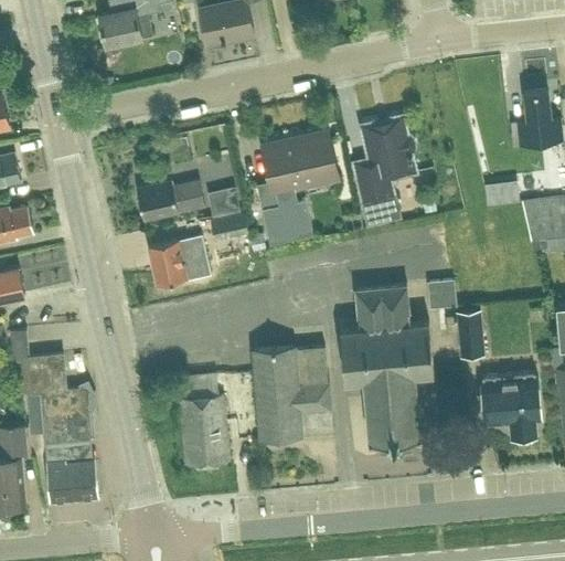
[(117,0),(120,12),(136,9),(137,19),(148,17),(159,13),(158,7),(170,3),(168,0),(117,0)]
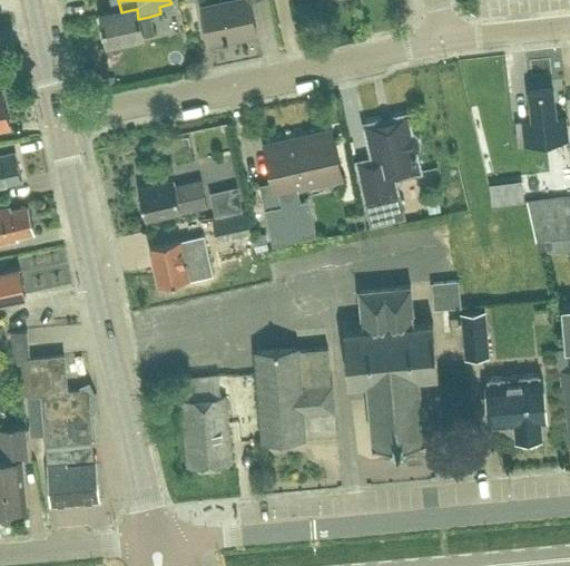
[(248,1),(253,0),(238,0),(239,1),(200,10),(207,45),(223,42),(224,45),(256,38),(248,1)]
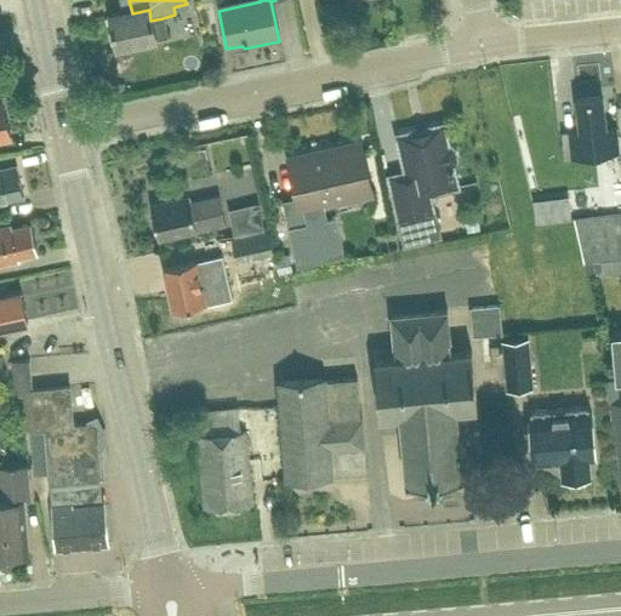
[(151,21),(149,10),(132,13),(108,18),(115,52),(155,44),(167,41),(163,18),(151,21)]
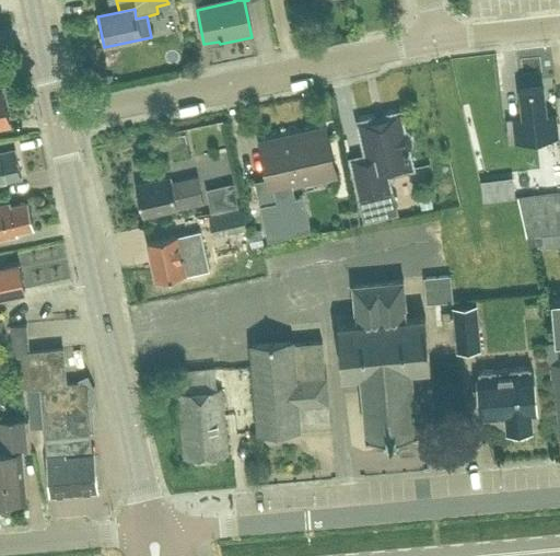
[(524,143),(557,140),(555,118),(546,119),(543,90),(518,93),(524,143)]
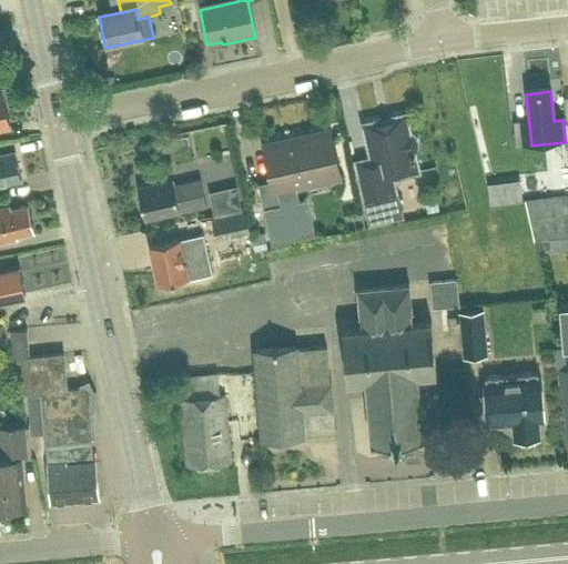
[(381,129),(378,126),(376,124),(372,124),(365,136),(372,165),(357,169),(365,204),(369,225),(399,219),(398,214),(399,211),(399,208),(397,202),(395,200),(391,180),(417,174),(413,155),(414,154),(416,150),(415,144),(414,140),(411,137),(408,136),(406,126),(396,120),(393,121),(391,123),(389,127),(381,129)]
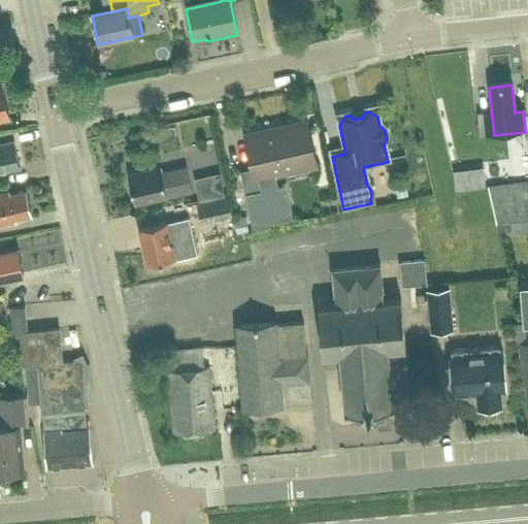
[(273,173),(312,165),(303,126),(249,138),(260,192),(244,196),(252,227),(291,219),(285,187),(276,189),(273,173)]
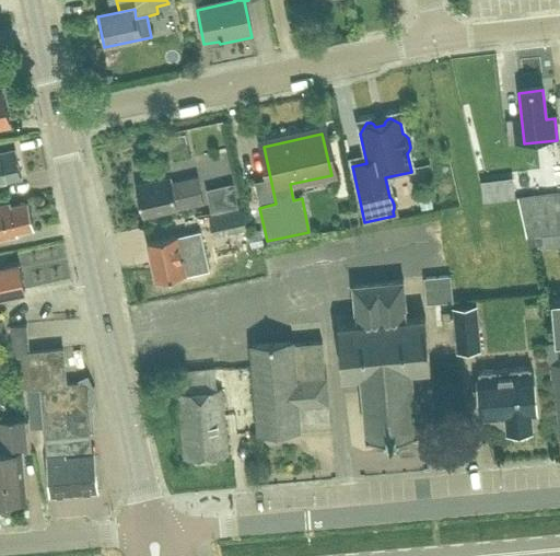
[(0,184),(21,180),(14,151),(0,154),(0,184)]
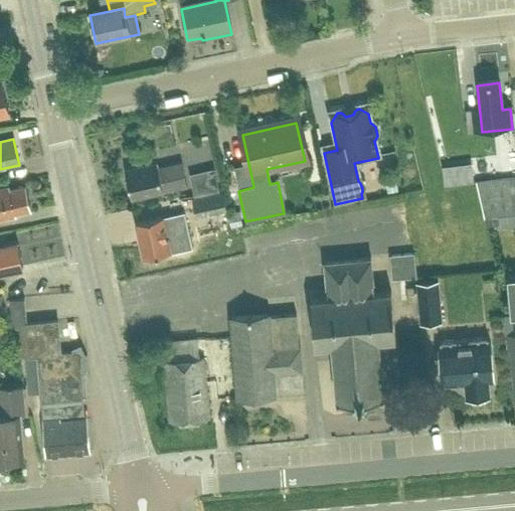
[(162,194),(186,188),(181,165),(157,170),(156,165),(124,172),(131,202),(162,195),(162,194)]
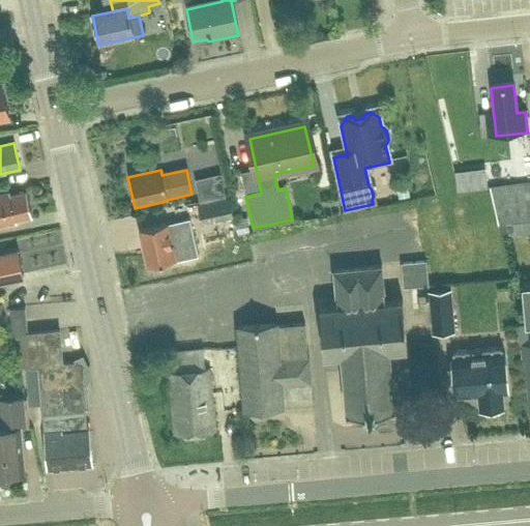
[(500,237),(529,233),(529,183),(491,187),(500,237)]
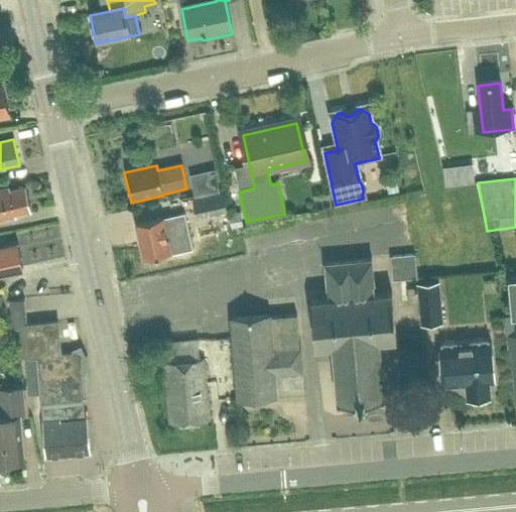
[(0,190),(0,222),(15,219),(15,217),(29,214),(24,189),(9,193),(9,189),(0,190)]
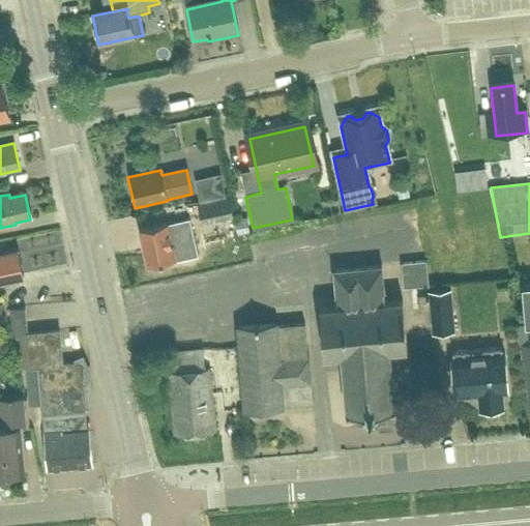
[(197,200),(199,207),(223,202),(222,195),(197,200)]
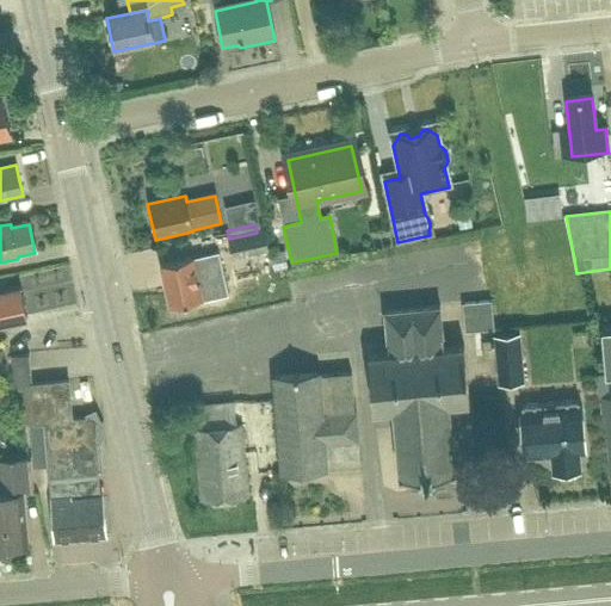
[(257,233),(229,239),(232,254),(244,251),(246,258),(269,253),(264,232),(257,233)]
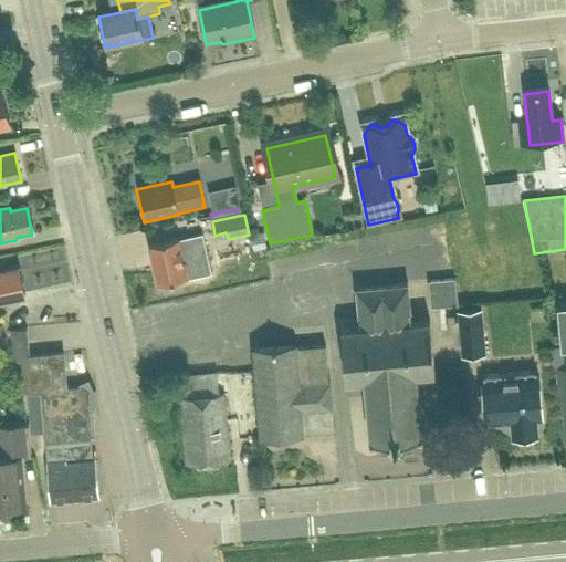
[(178,241),(148,247),(149,248),(157,285),(157,287),(163,285),(164,288),(171,285),(171,283),(186,280),(186,281),(211,276),(202,236),(178,241)]
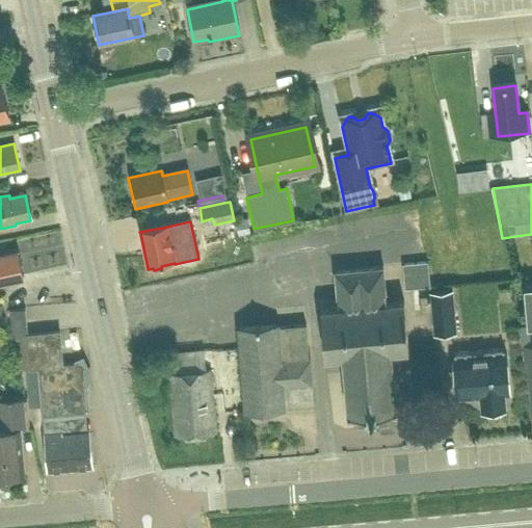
[(0,283),(24,279),(18,252),(0,256),(0,283)]
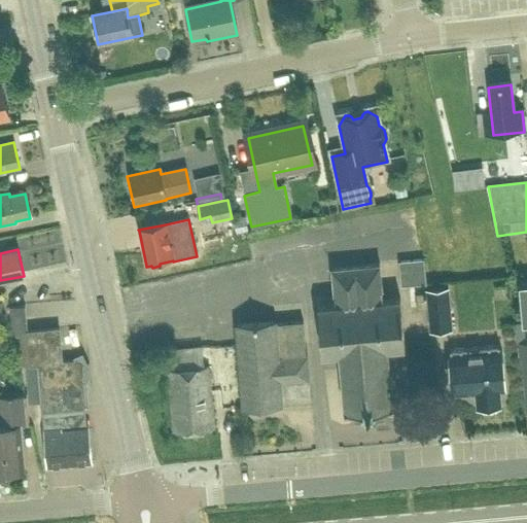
[(399,289),(425,287),(422,263),(397,265),(399,289)]
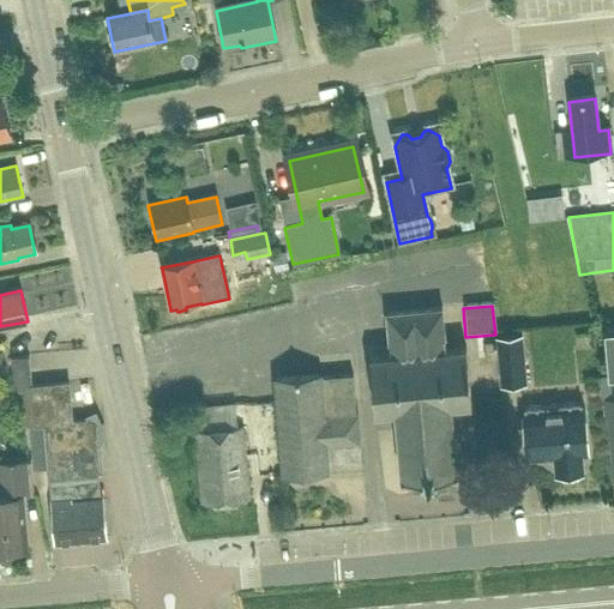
[(415,495),(423,494),(423,498),(426,498),(426,495),(435,494),(435,496),(437,496),(437,493),(445,493),(449,493),(447,476),(453,475),(453,476),(457,476),(450,409),(469,406),(464,351),(444,354),(439,311),(384,317),(387,359),(367,361),(373,416),(392,414),(399,482),(410,481),(411,496),(415,495)]
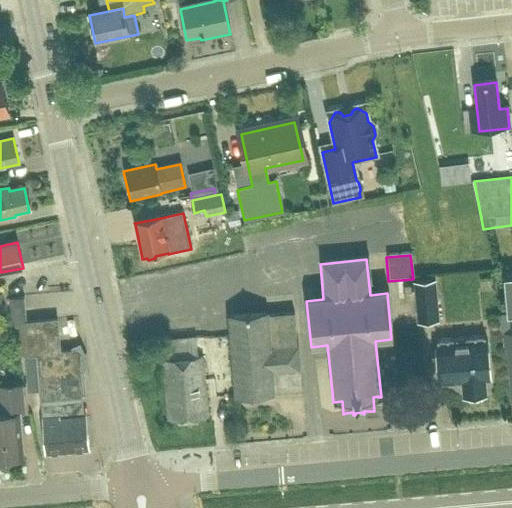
[(434,282),(414,284),(418,324),(438,322),(434,282)]
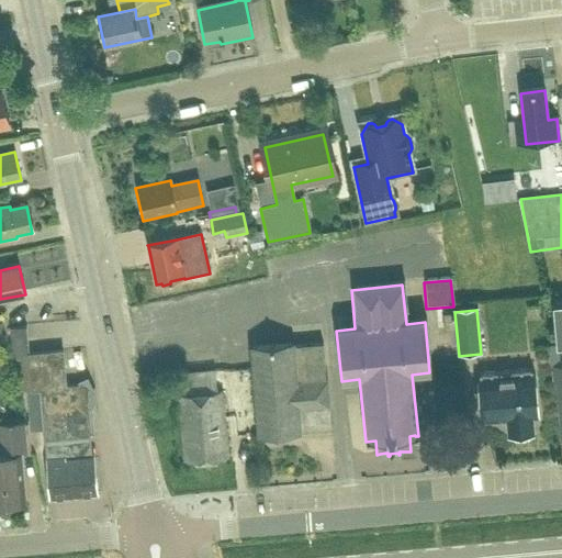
[(444,333),(454,332),(453,315),(441,316),(444,333)]
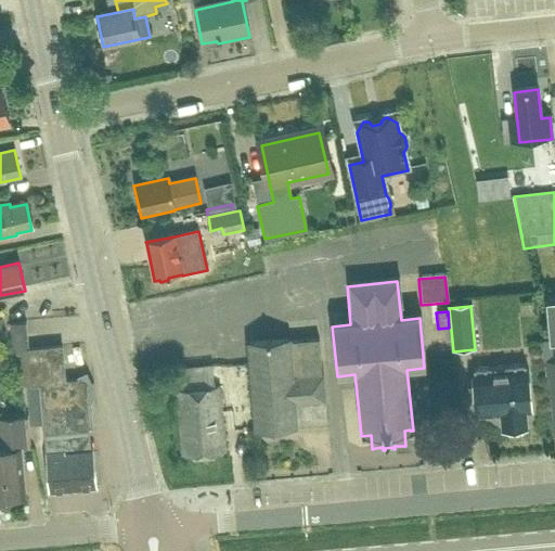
[(41,407),(50,494),(95,489),(92,451),(90,452),(84,382),(63,383),(61,348),(27,351),(25,325),(9,327),(12,353),(15,353),(18,388),(27,387),(29,408),(41,407)]
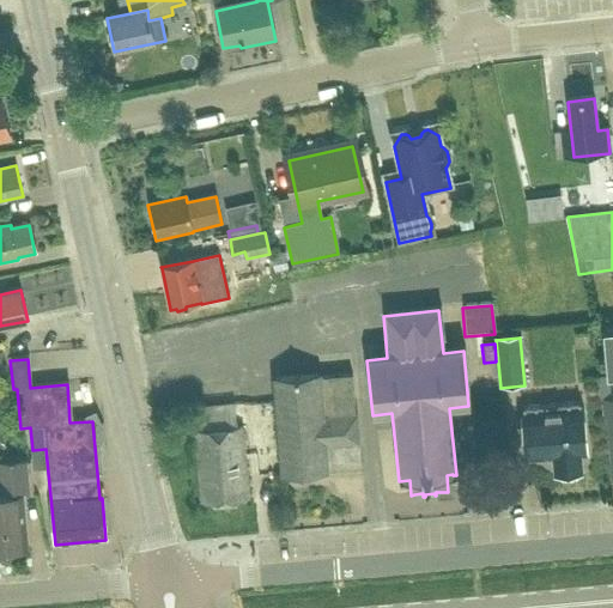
[(325,445),(357,443),(352,376),(319,378),(317,376),(275,380),(283,476),(326,473),(325,445)]
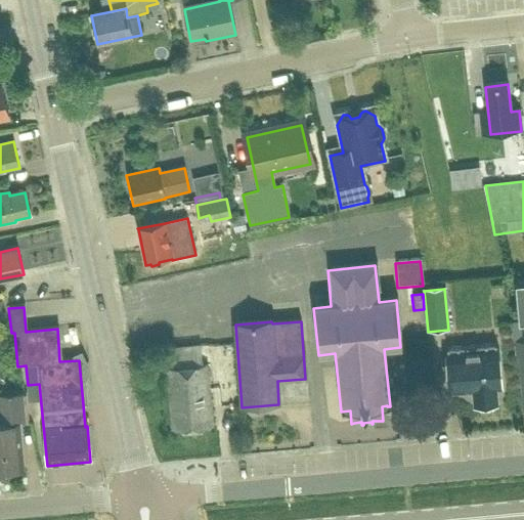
[(445,356),(448,393),(473,391),(474,405),(476,405),(476,407),(481,410),(491,410),(495,405),(495,403),(496,403),(495,389),(501,389),(498,352),(496,352),(496,346),(447,350),(447,356),(445,356)]
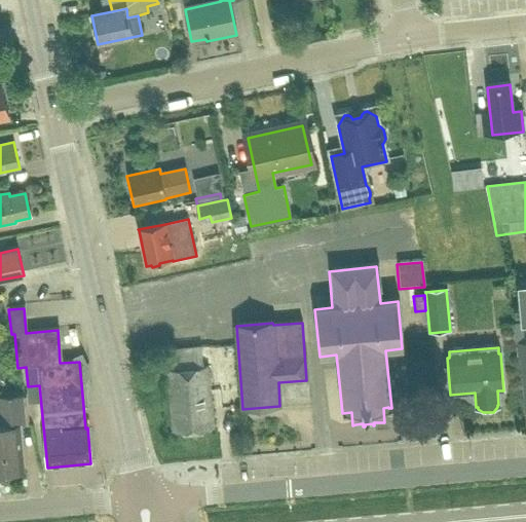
[(173,433),(193,431),(214,429),(208,366),(165,371),(173,433)]
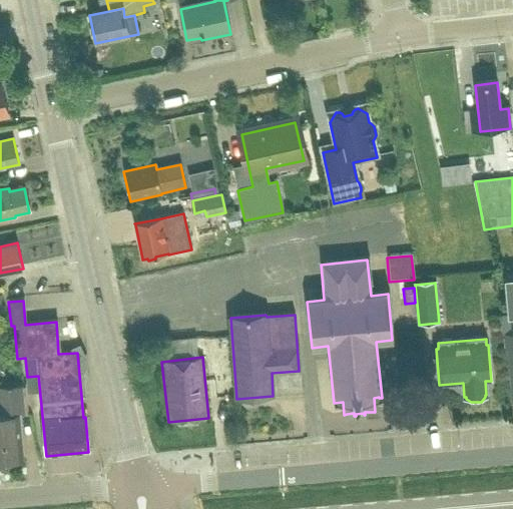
[(6,388),(0,388),(0,461),(23,460),(19,416),(24,415),(21,387),(6,388)]
